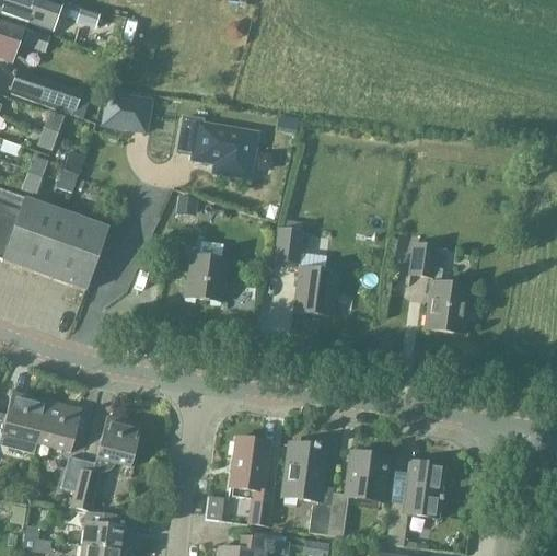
[(0,0),(0,10),(54,30),(64,3),(54,0),(0,0)]
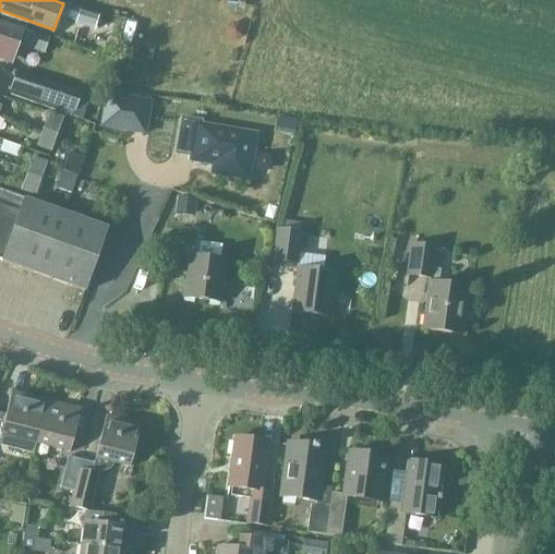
[(79,7),(75,20),(94,25),(97,13),(79,7)]
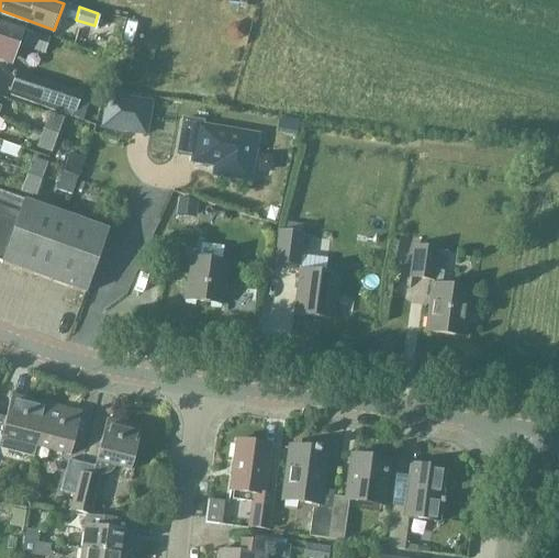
[(0,19),(0,55),(13,60),(21,40),(24,29),(0,19)]
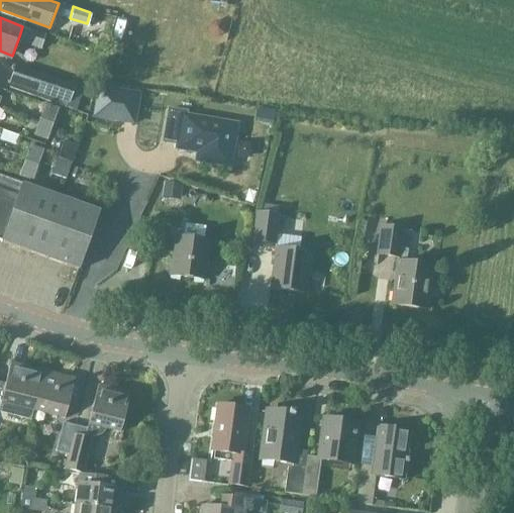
[(27,27),(23,37),(39,43),(42,32),(27,27)]
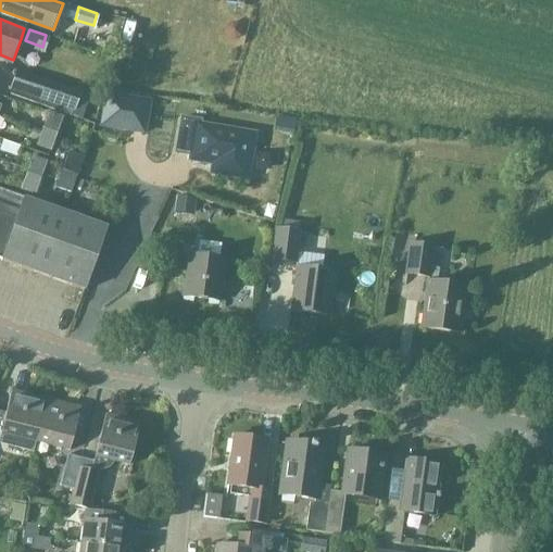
[(20,70),(14,87),(75,108),(82,90),(20,70)]
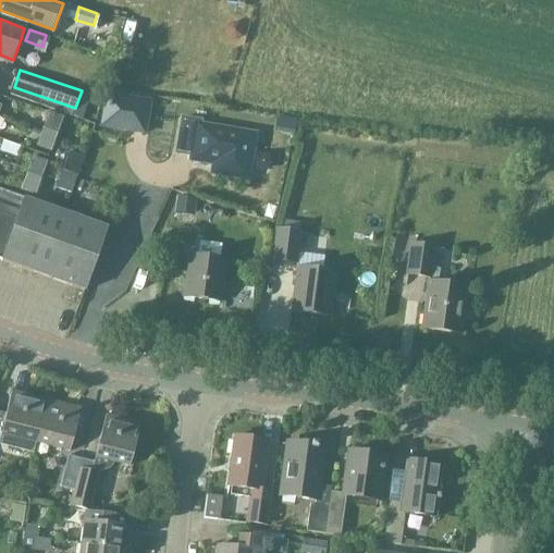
[(152,99),(108,91),(102,121),(148,128),(152,99)]
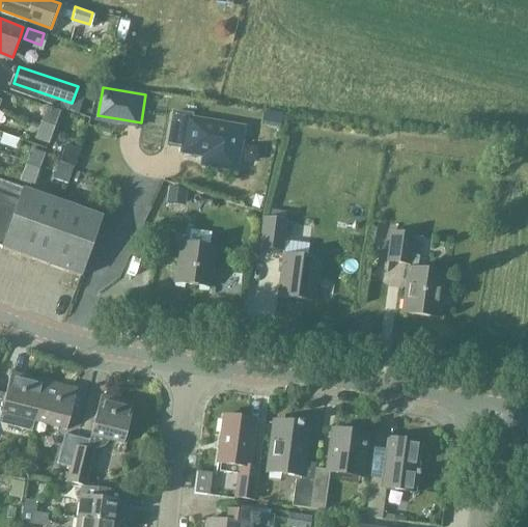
[(56,126),(62,109),(49,104),(43,120),(56,126)]
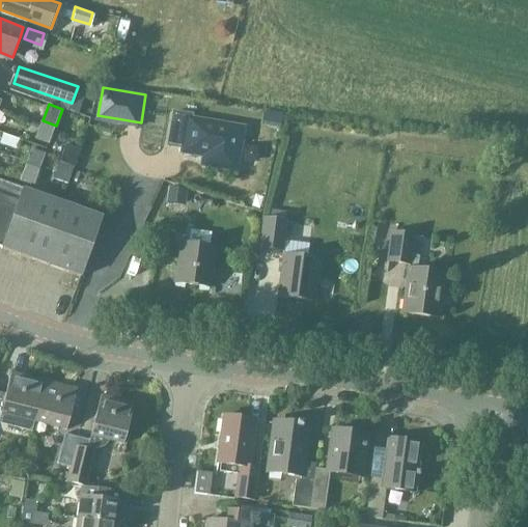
[(175,109),(169,142),(185,145),(184,149),(205,153),(204,162),(237,167),(244,126),(192,116),(193,112),(175,109)]
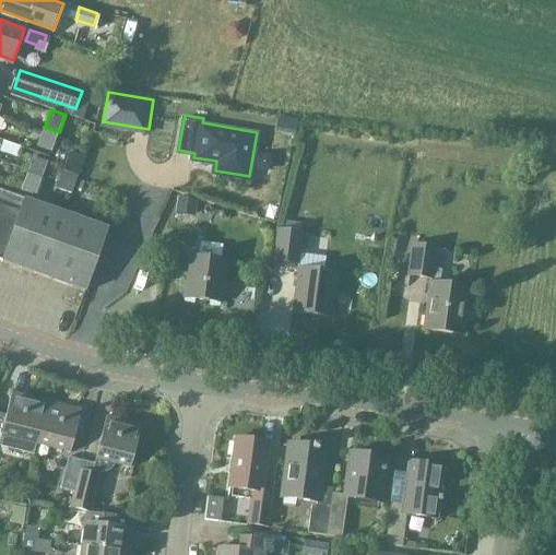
[(52,149),(59,132),(45,127),(38,144),(52,149)]
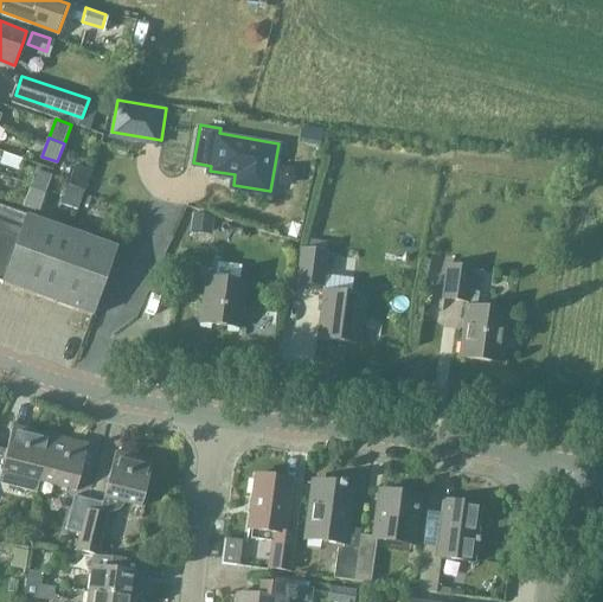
[(46,192),(53,173),(37,167),(30,186),(46,192)]
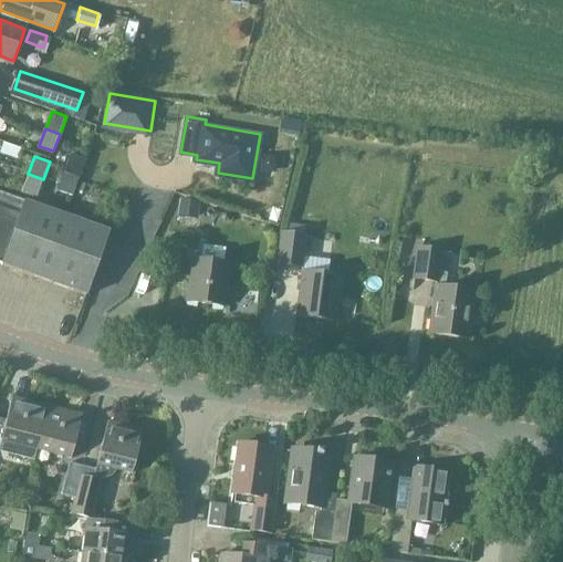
[(37,197),(43,179),(28,174),(22,191),(37,197)]
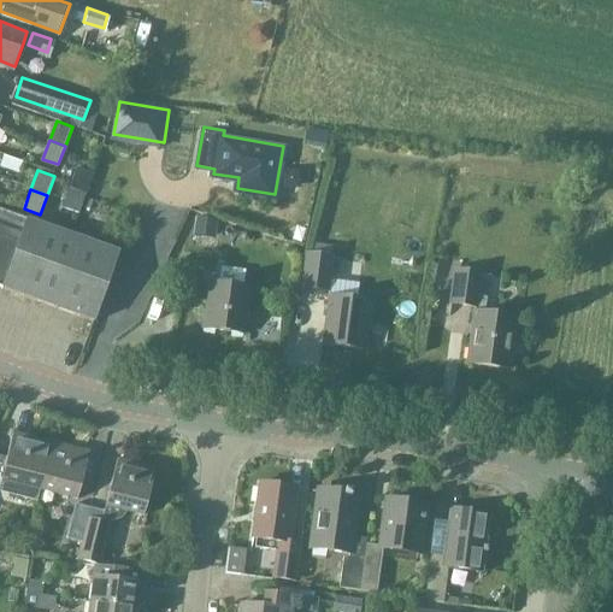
[(258,231),(259,206),(206,204),(205,215),(224,216),(224,230),(258,231)]
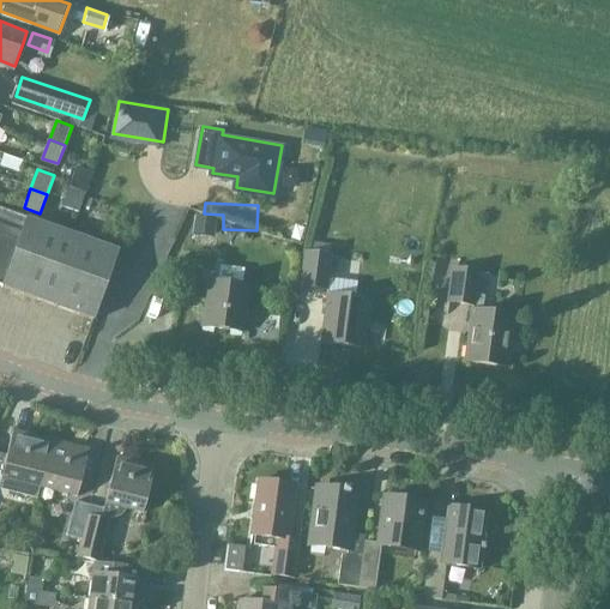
[(0,282),(95,317),(119,248),(0,205),(0,282)]
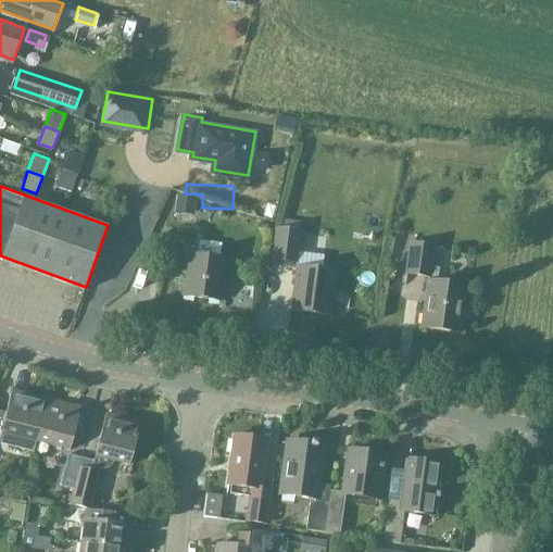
[(300,263),(303,229),(280,226),(276,260),(300,263)]
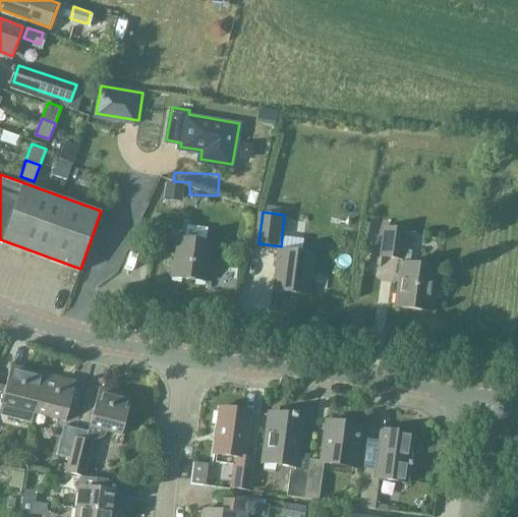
[(207,280),(213,242),(205,241),(207,227),(187,224),(185,239),(176,237),(171,275),(207,280)]
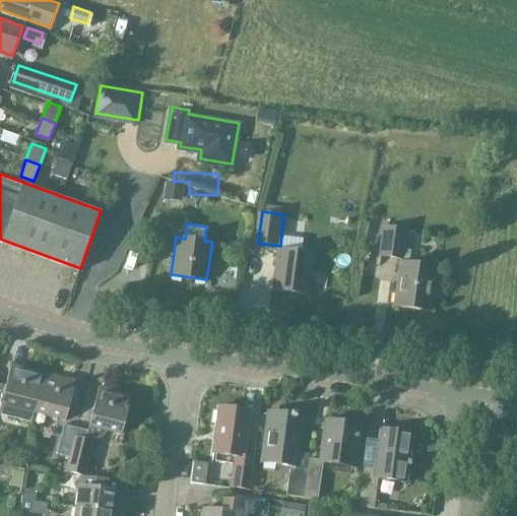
[(430,309),(433,289),(436,267),(409,264),(411,250),(402,248),(405,229),(385,226),(381,253),(401,256),(394,304),(430,309)]
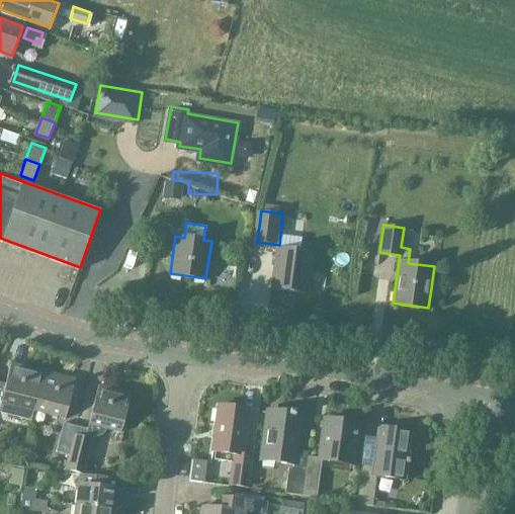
[(279,245),(278,248),(280,248),(275,288),(313,292),(318,253),(296,250),(297,243),(279,240),(279,245)]
